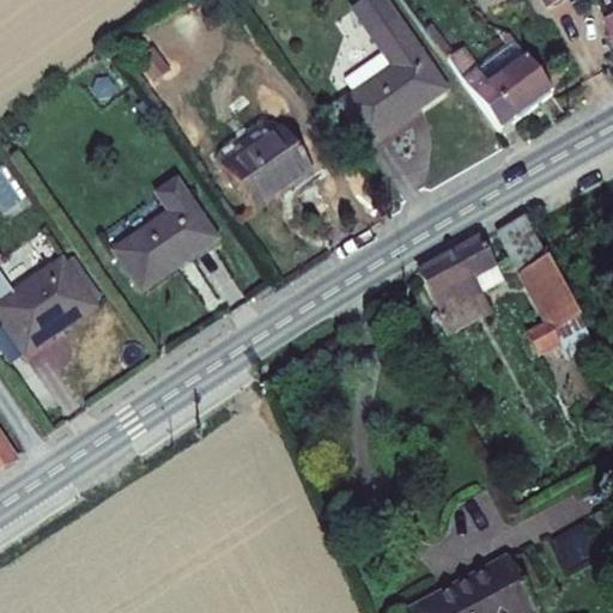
[(453,90),(390,0),(362,0),(353,6),(381,50),(344,78),(351,90),(354,102),(377,138),(453,90)]
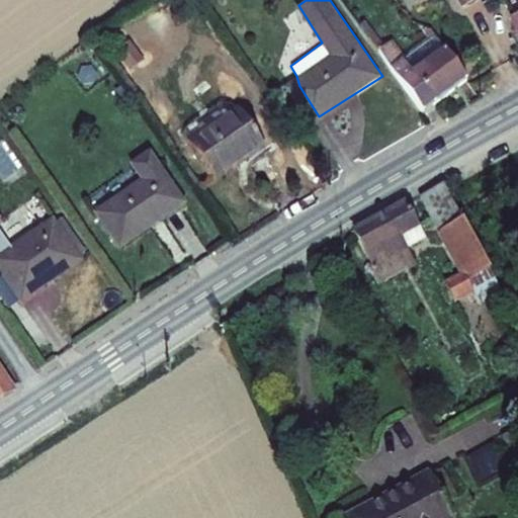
[(441,95),(466,75),(457,57),(435,34),(407,57),(393,38),(379,48),(425,106),(441,95)]
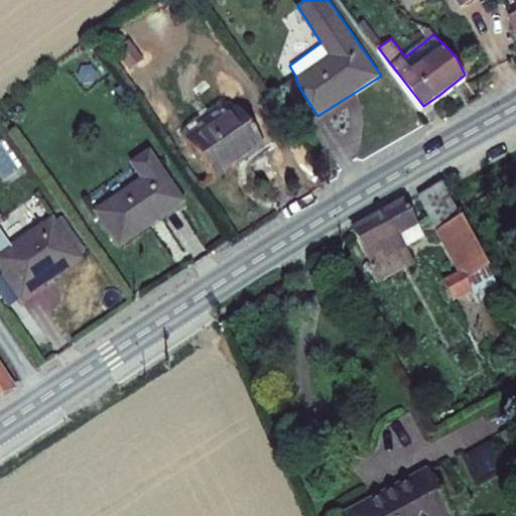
[(136,65),(124,47),(112,55),(125,72),(136,65)]
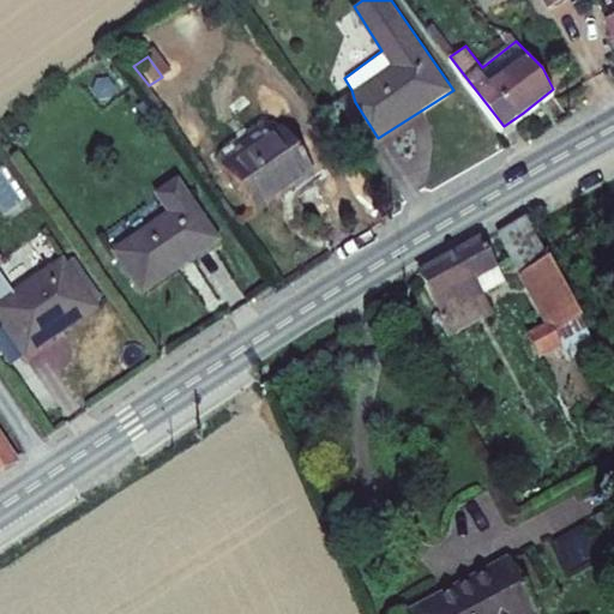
[(271,120),(220,161),(257,208),(313,167),(293,131),(280,122),(271,120)]
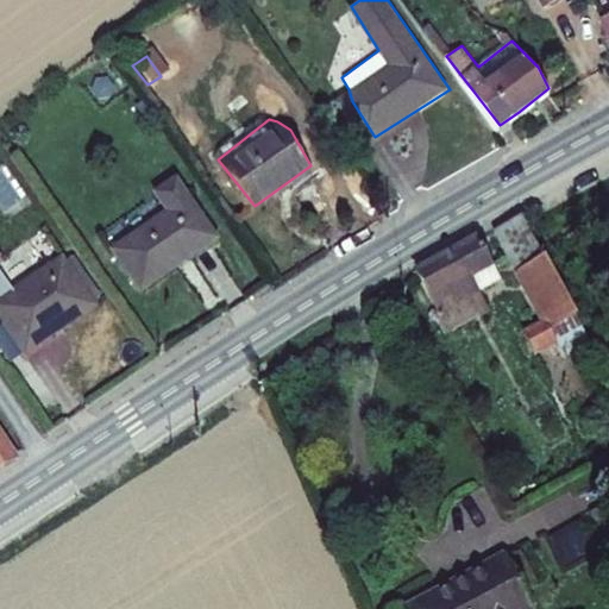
[(173,215),(121,248),(148,284),(217,240),(179,184),(161,196),(173,215)]
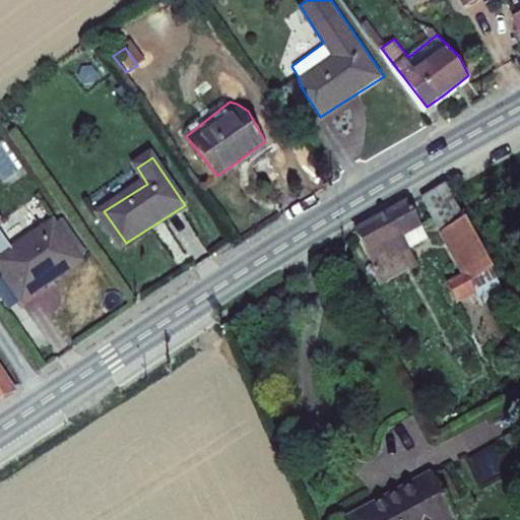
[(476,284),(496,274),(490,263),(453,198),(444,181),(421,193),(470,279),(454,289),(462,305),(481,294),(476,284)]
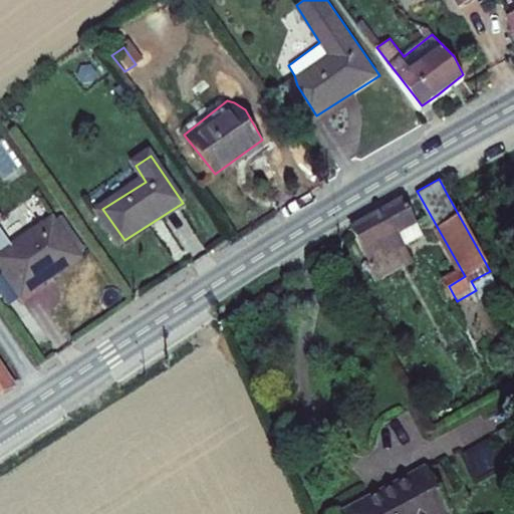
[(353,230),(361,247),(373,266),(407,247),(402,236),(414,228),(400,202),(353,230)]
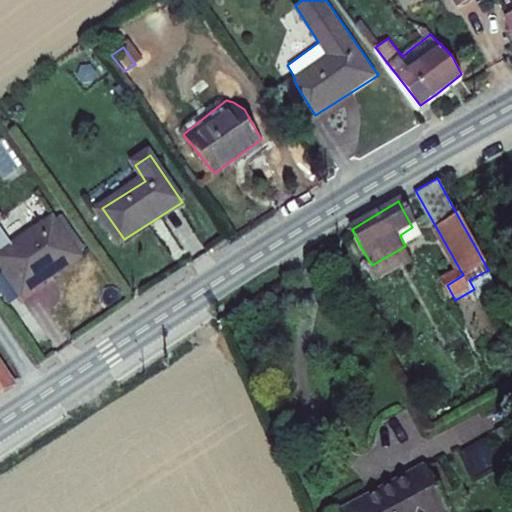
[(0,265),(14,287),(67,251),(65,248),(58,237),(66,232),(54,213),(46,218),(41,211),(0,238),(0,265)]
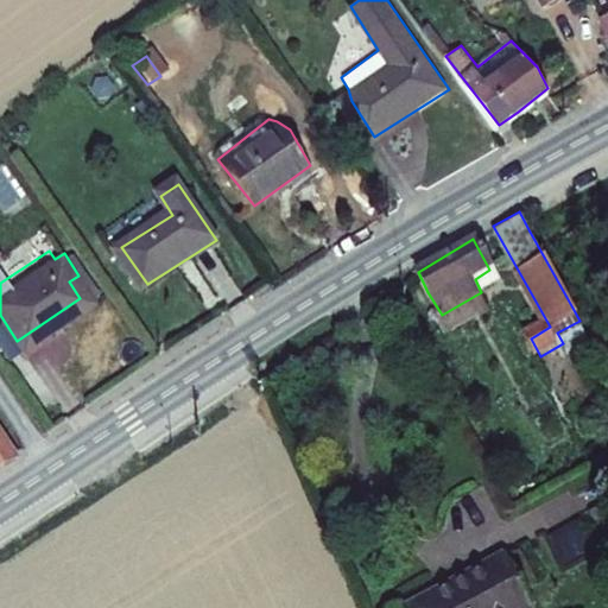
[(69,282),(77,295),(88,287),(78,276),(69,282)]
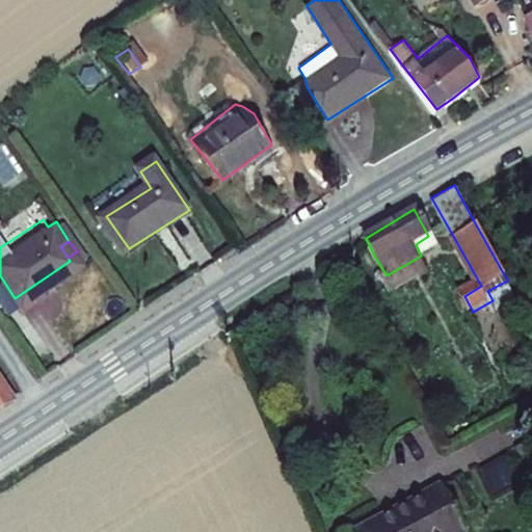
[(0,375),(0,409),(16,400),(0,375)]
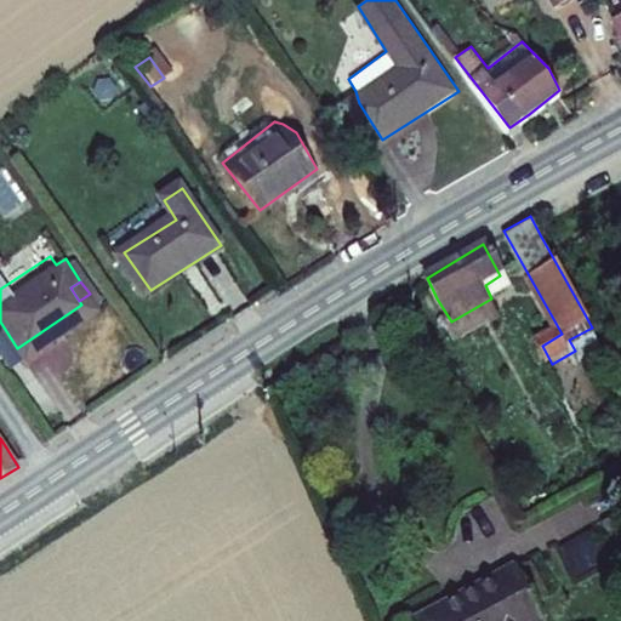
[(529,564),(434,619),(436,620),(540,620),(556,613),(529,564)]
